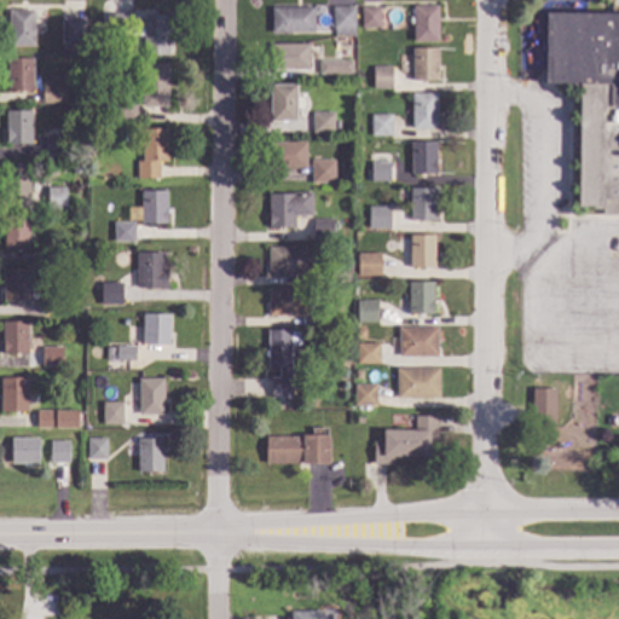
[(618,214),(602,214),(602,206),(601,206),(601,209),(593,208),(593,206),(578,206),(579,146),(571,146),(571,133),(578,134),(579,84),(545,82),(547,11),(612,11),(612,4),(618,4),(618,214)]
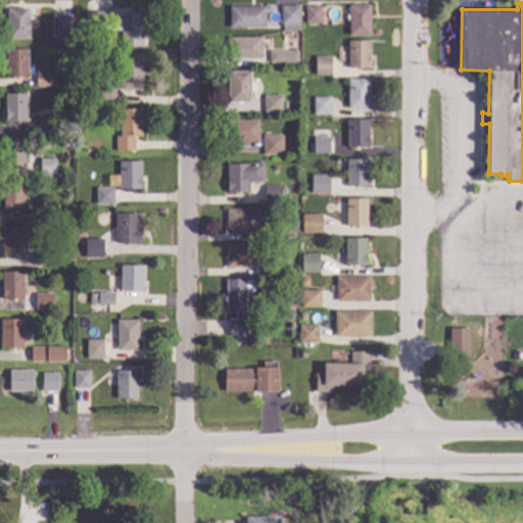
[(321,22),(305,24),(305,4),(319,4),(321,4),(321,22)]
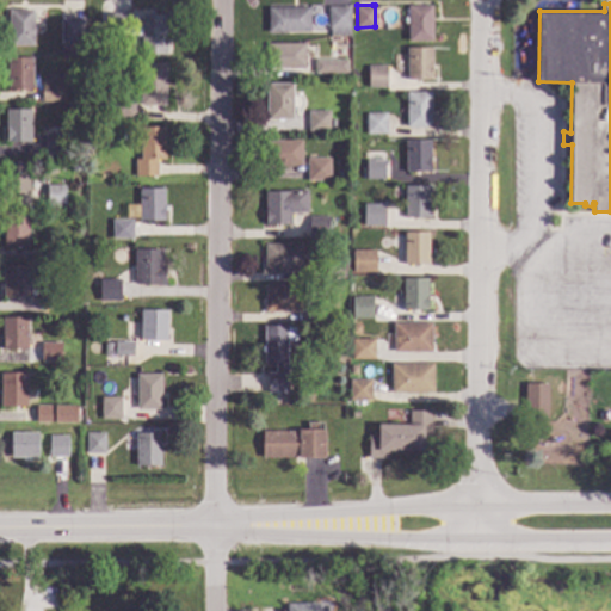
[(433,41),(407,41),(407,5),(432,5),(433,41)]
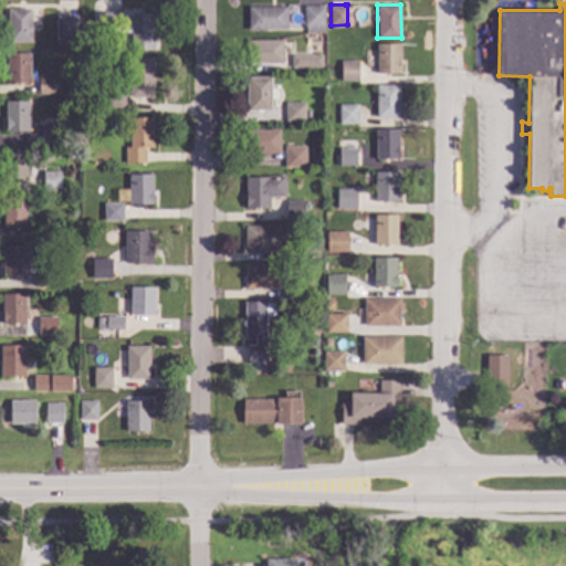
[(287,29),(248,29),(248,6),(287,6),(287,29)]
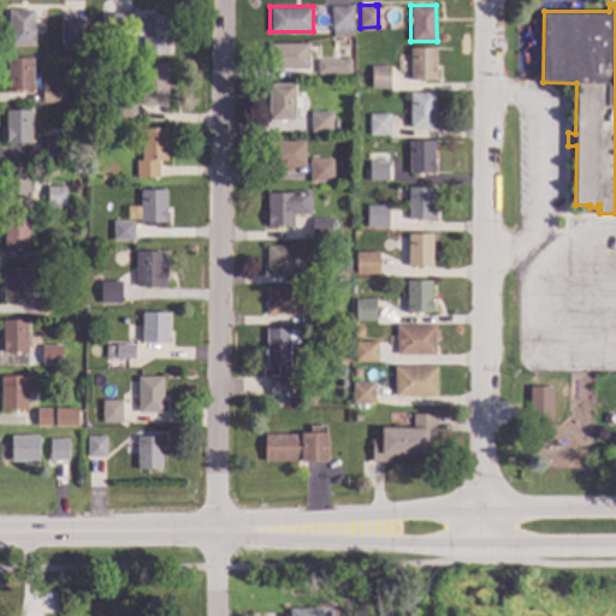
[(354,28),(351,28),(351,35),(332,35),(332,28),(331,28),(331,6),(354,6),(354,28)]
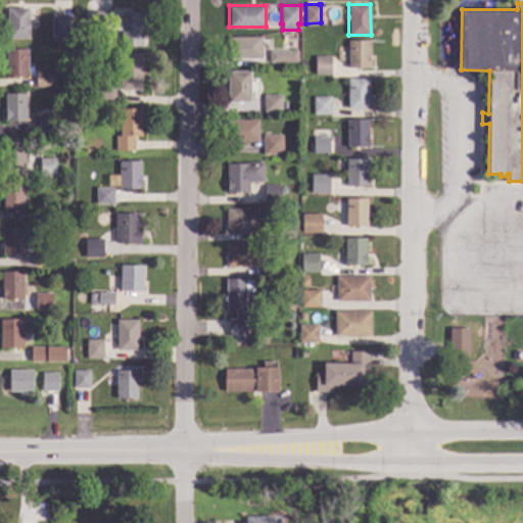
[(29,38),(7,38),(7,16),(5,16),(5,7),(29,7),(29,38)]
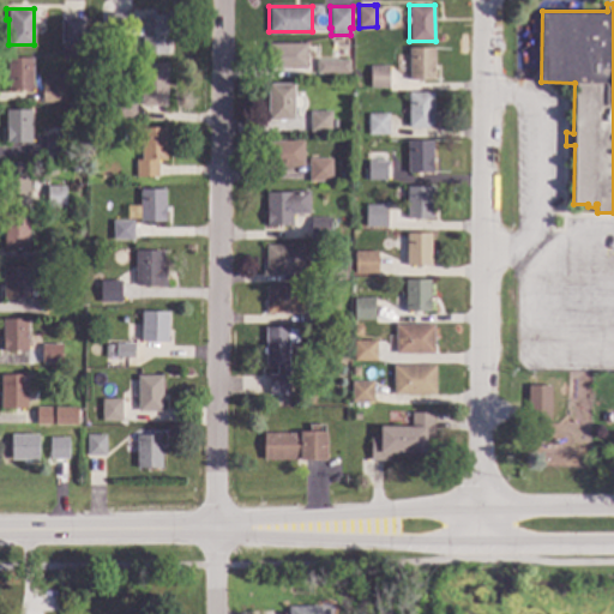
[(131,32),(108,32),(108,13),(131,13),(131,32)]
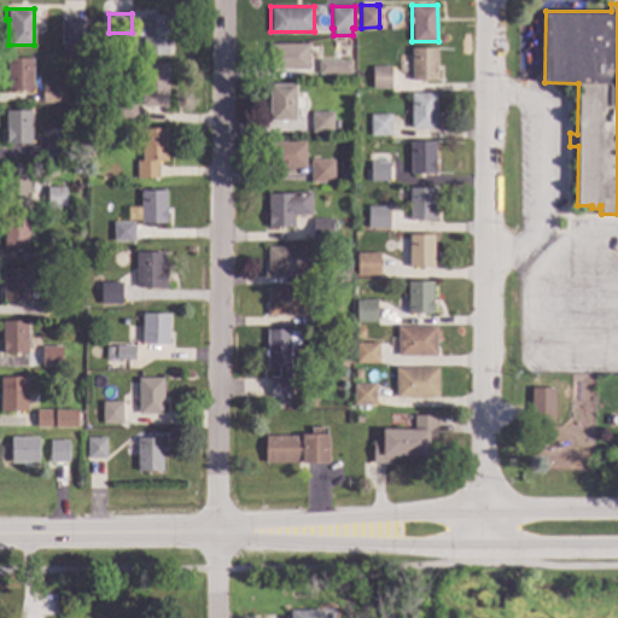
[(169,53),(145,54),(144,13),(169,13),(169,53)]
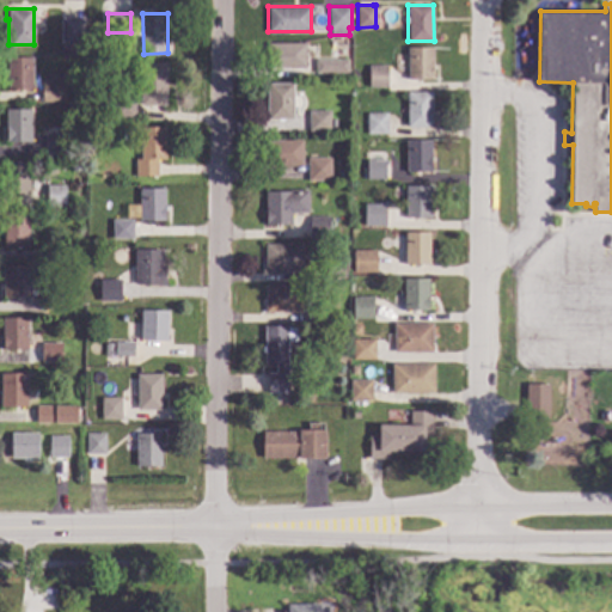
[(84,38),(83,40),(83,42),(62,42),(62,40),(61,40),(61,17),(84,17),(84,38)]
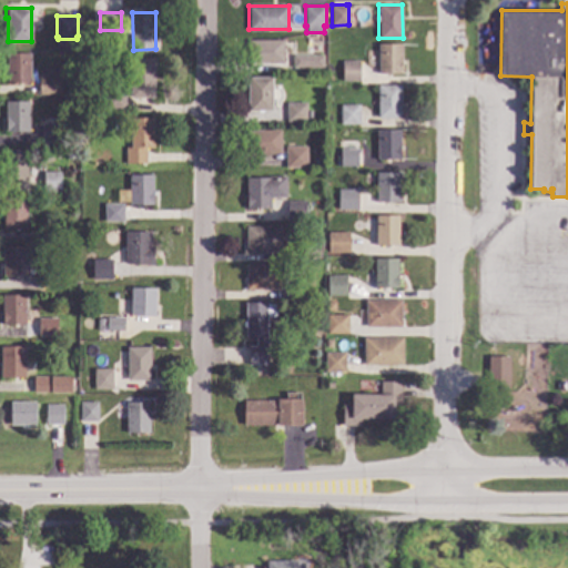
[(284,61),(249,62),(249,39),(284,39),(284,61)]
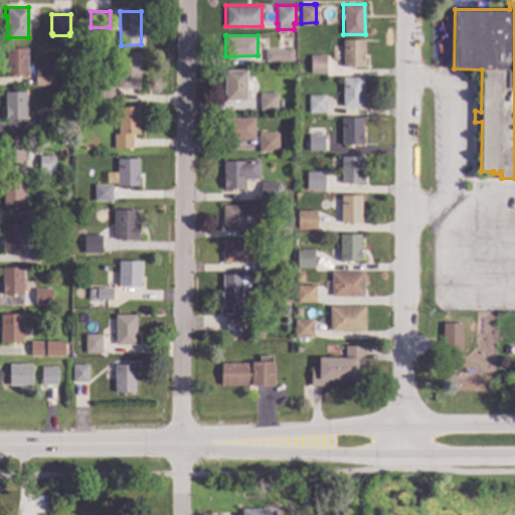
[(364,66),(343,66),(343,39),(364,39),(364,66)]
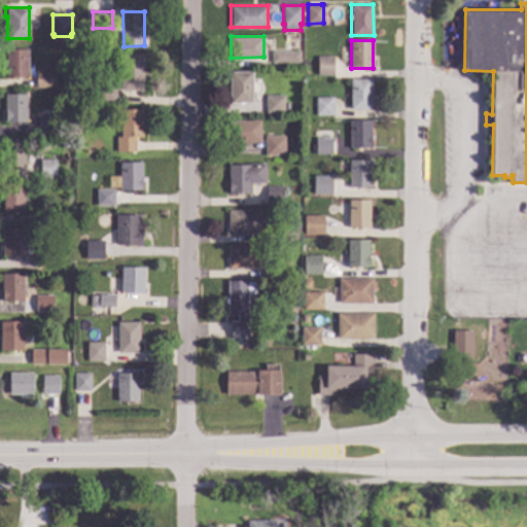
[(28,76),(7,76),(6,49),(28,49),(28,76)]
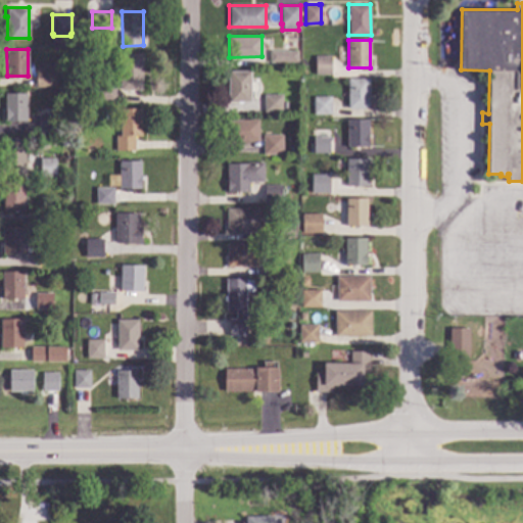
[(287,61),(270,61),(270,49),(287,49),(287,61)]
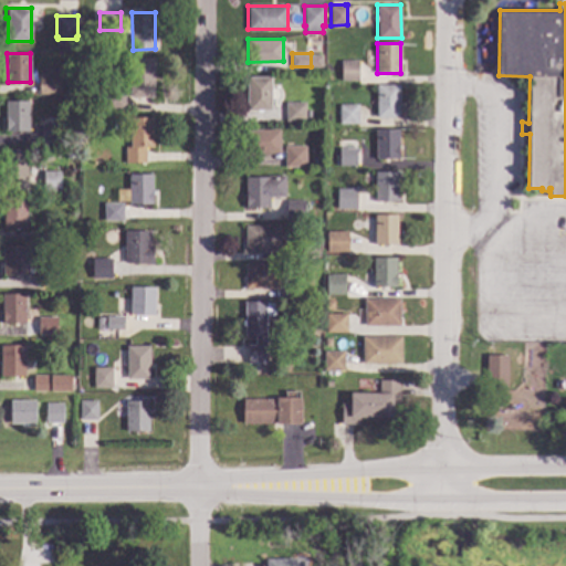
[(155,97),(130,97),(129,58),(155,58),(155,97)]
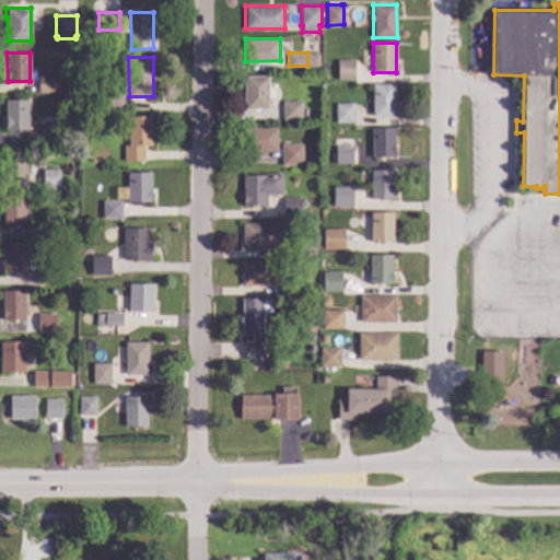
[(354,79),(337,79),(337,59),(354,59),(354,79)]
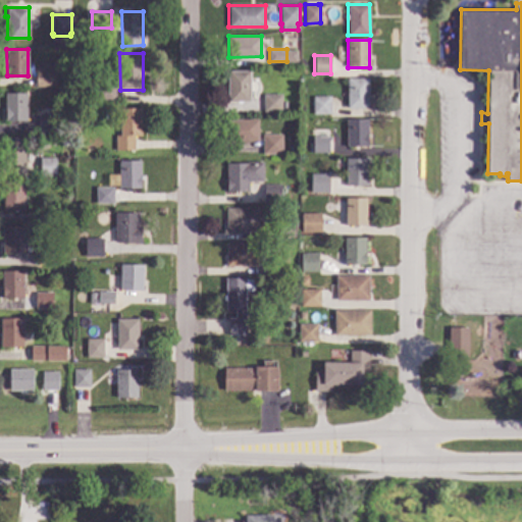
[(54,87),(36,87),(36,61),(54,61),(54,87)]
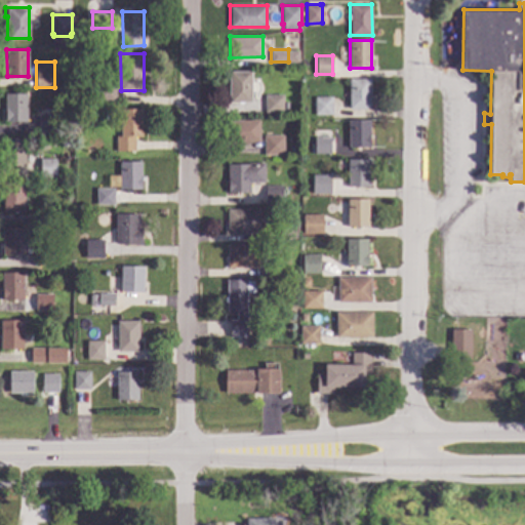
[(252,102),(229,102),(229,70),(251,70),(252,102)]
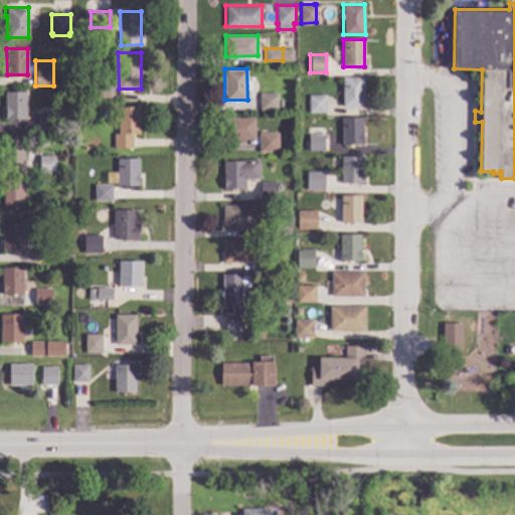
[(363,107),(342,107),(342,76),(363,76),(363,107)]
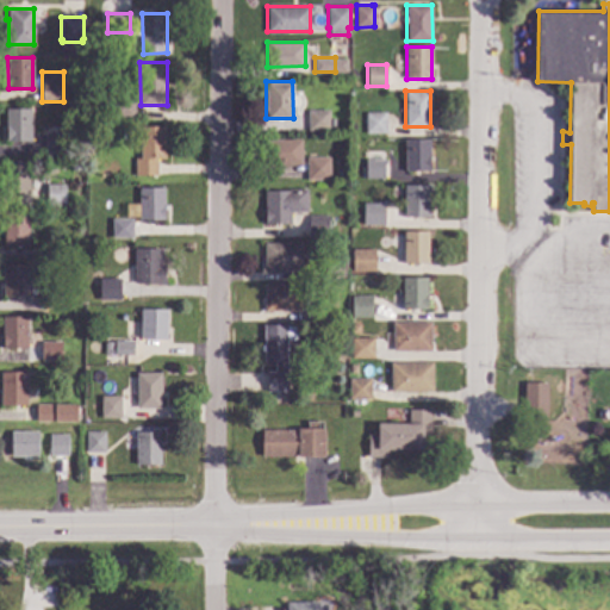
[(136,116),(113,116),(112,97),(135,97),(136,116)]
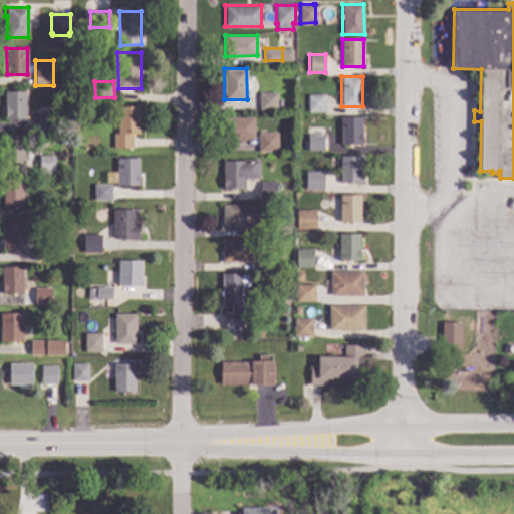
[(26,117),(5,118),(5,91),(26,91),(26,117)]
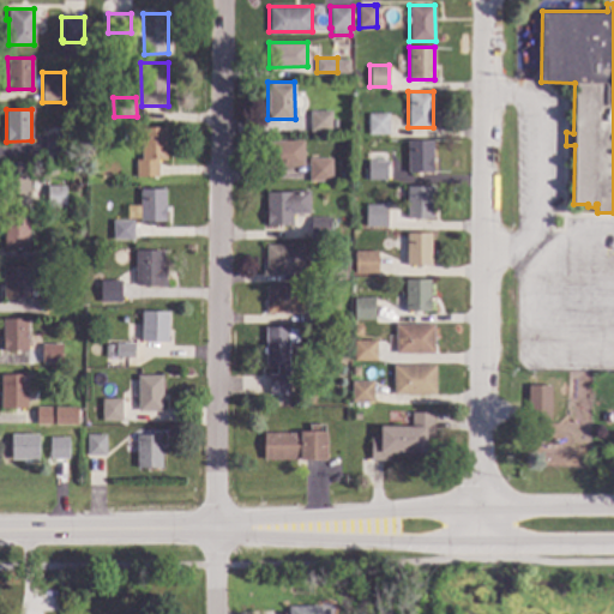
[(331,131),(309,131),(309,110),(331,110),(331,131)]
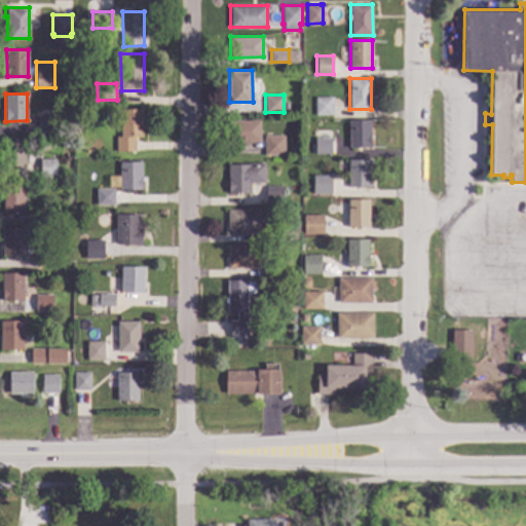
[(332,114),(315,114),(315,96),(332,96),(332,114)]
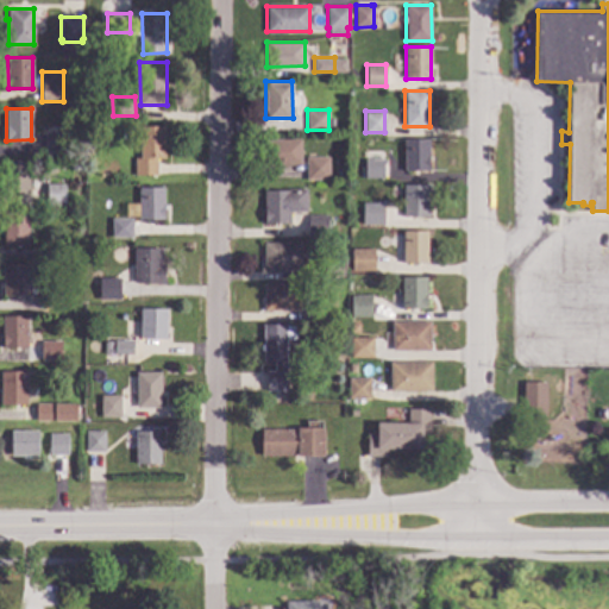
[(165,158),(157,159),(157,176),(135,176),(135,157),(140,157),(139,125),(165,125),(165,158)]
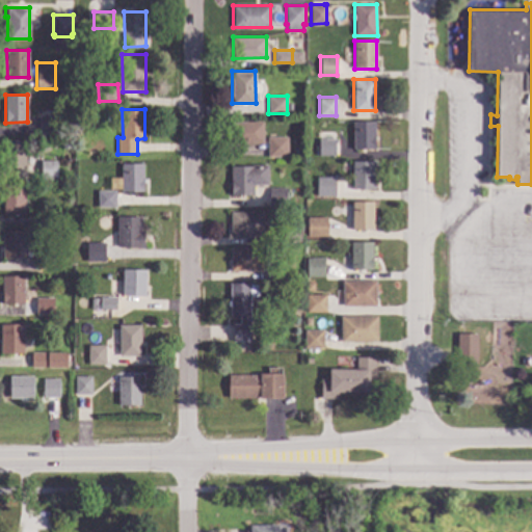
[(57,133),(40,133),(40,115),(56,115),(57,133)]
